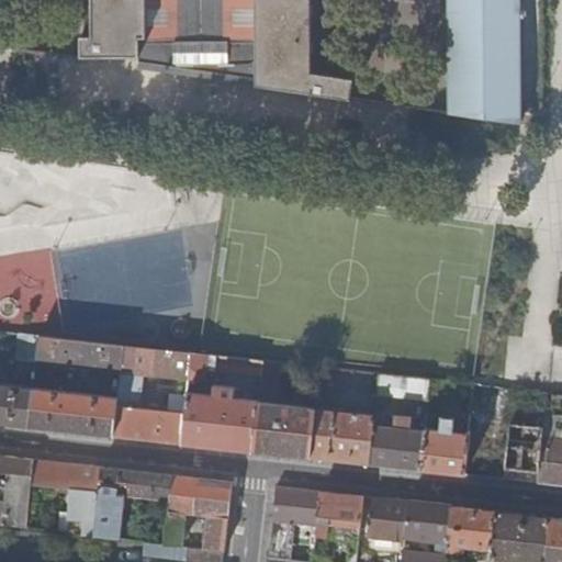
[(93,0),(93,40),(83,40),(85,59),(142,59),(142,68),(349,99),(352,79),(311,74),(310,0),(93,0)]
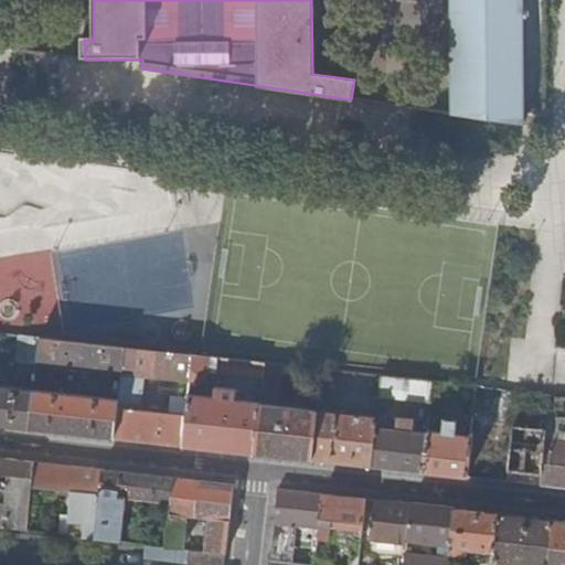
[(449,0),(450,113),(522,124),(523,100),(523,19),(522,0),(449,0)]
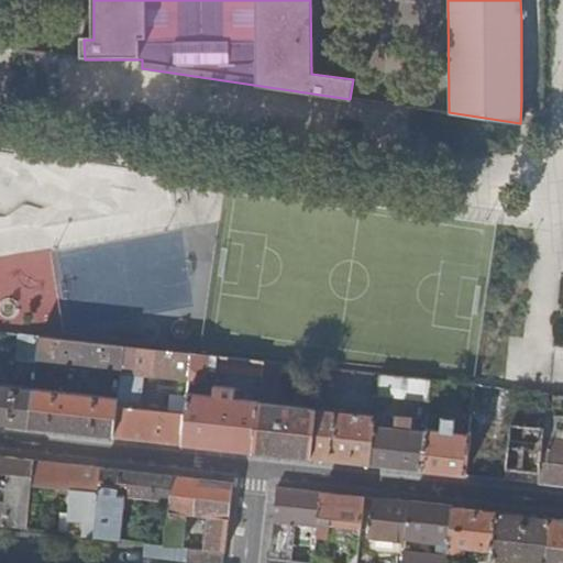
[(370,94),(368,101),(393,105),(394,97),(370,94)]
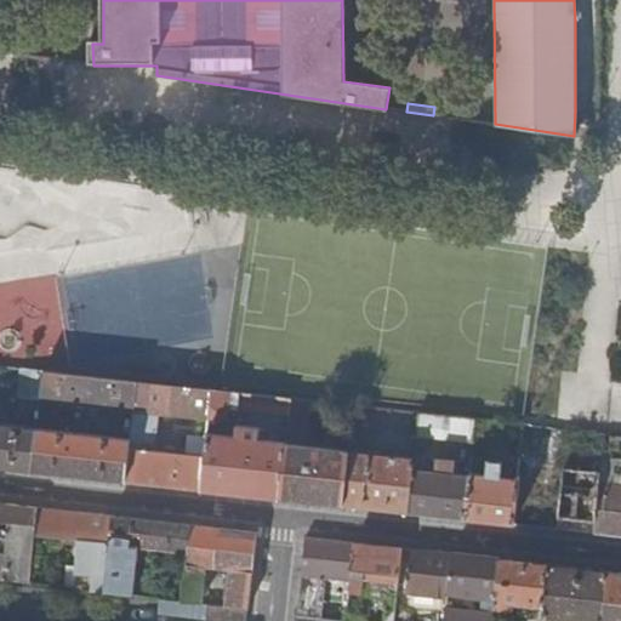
[(40,402),(43,371),(20,369),(17,399),(40,402)]
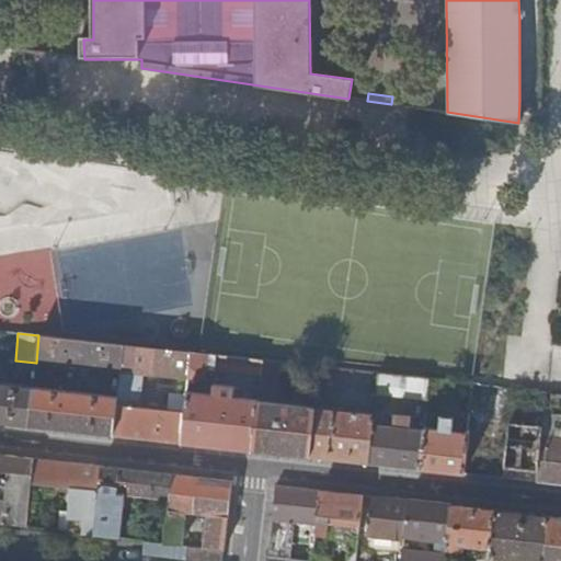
[(121,373),(124,344),(38,335),(36,363),(81,368),(81,373),(88,374),(88,368),(121,373)]
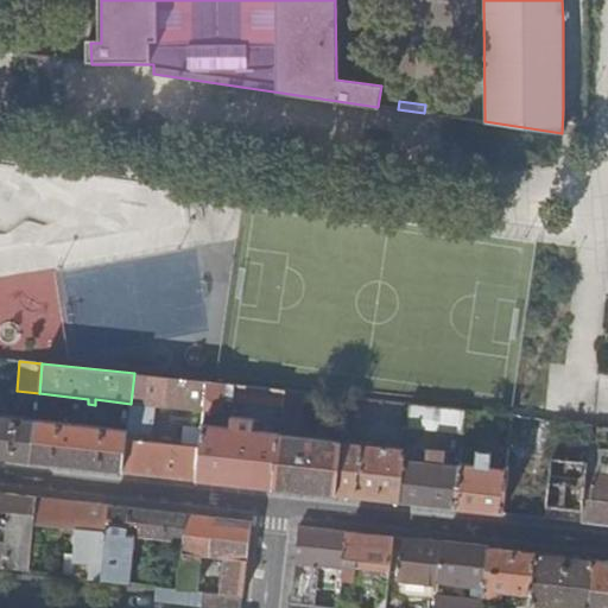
[(201,441),(202,425),(204,410),(207,381),(134,373),(131,404),(128,424),(151,426),(153,404),(187,409),(184,438),(201,441)]
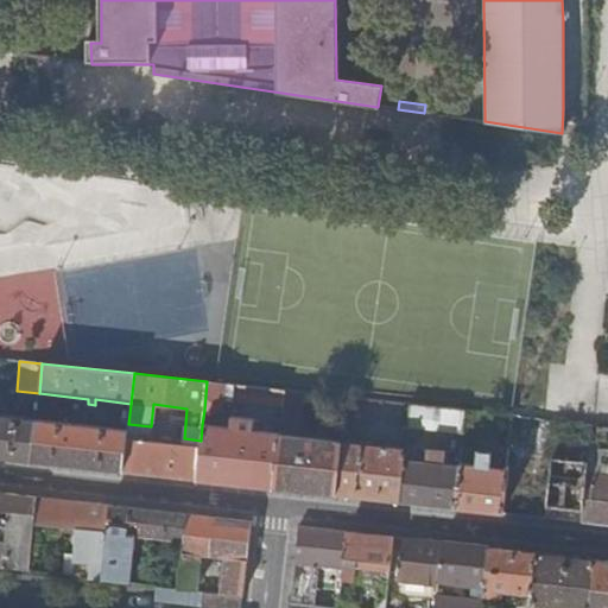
[(223,400),(282,406),(283,390),(207,381),(204,410),(222,412),(223,400)]
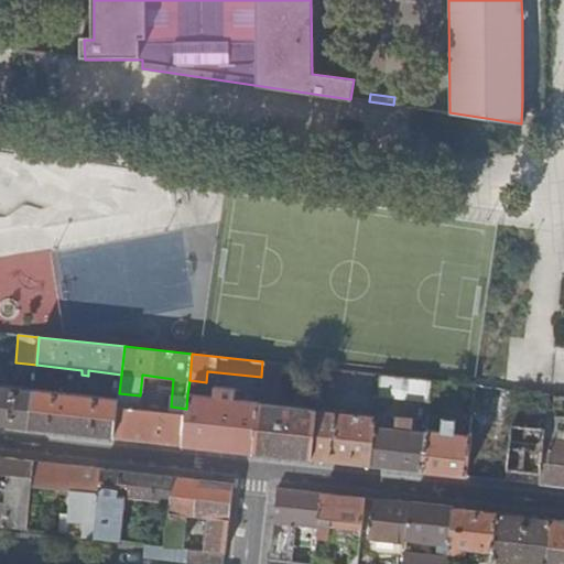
[(317,391),(378,397),(380,375),(321,368),(317,391)]
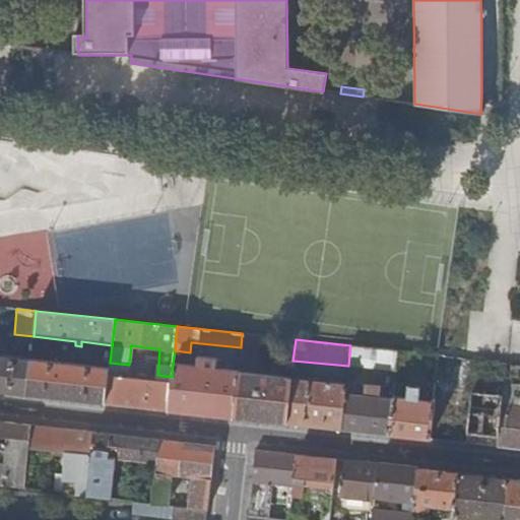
[(395,372),(397,350),(350,345),(348,366),(358,367),(372,368),(395,372)]
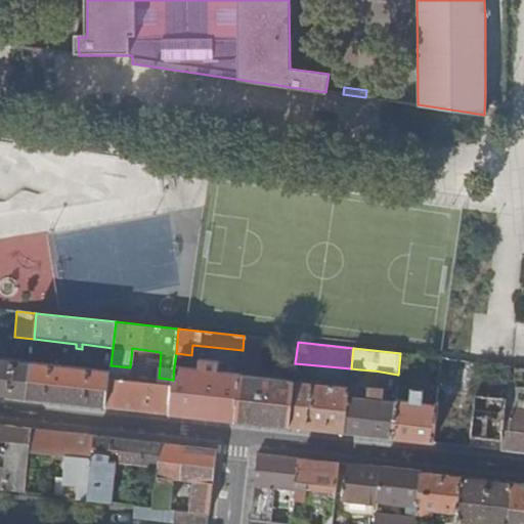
[(0,393),(28,397),(32,362),(0,358),(0,393)]
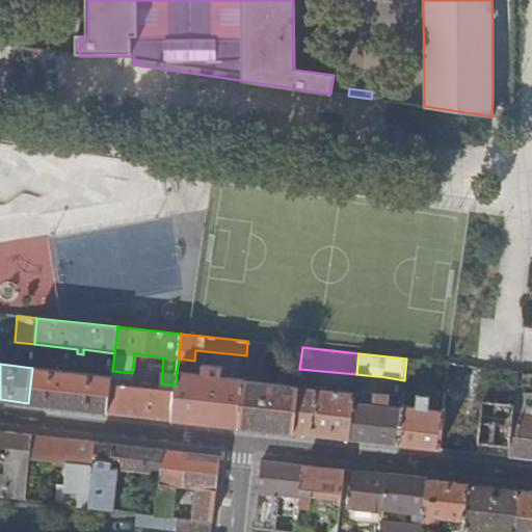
[(483,390),(485,368),(448,364),(446,386),(451,386),(483,390)]
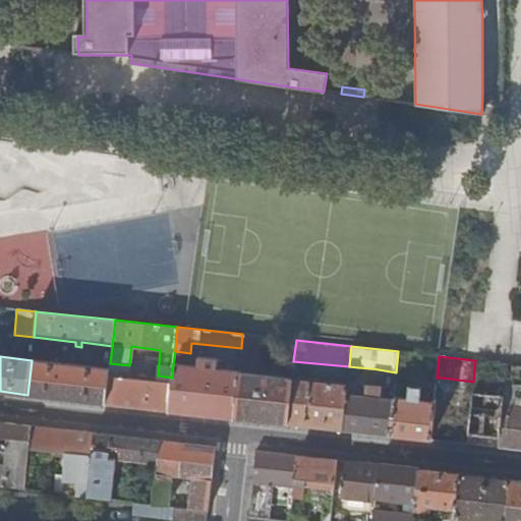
[(169,410),(235,418),(239,372),(216,369),(217,360),(197,357),(196,367),(173,364),(172,378),(172,383),(169,410)]
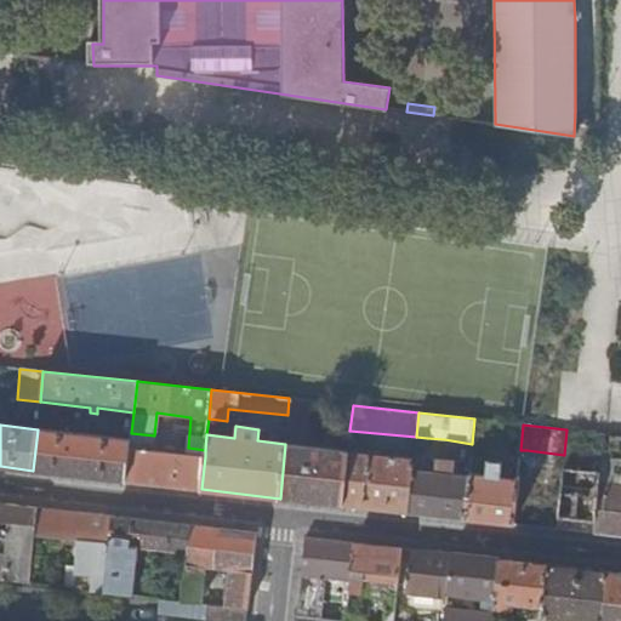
[(33,471),(125,480),(129,448),(130,440),(38,429),(33,471)]
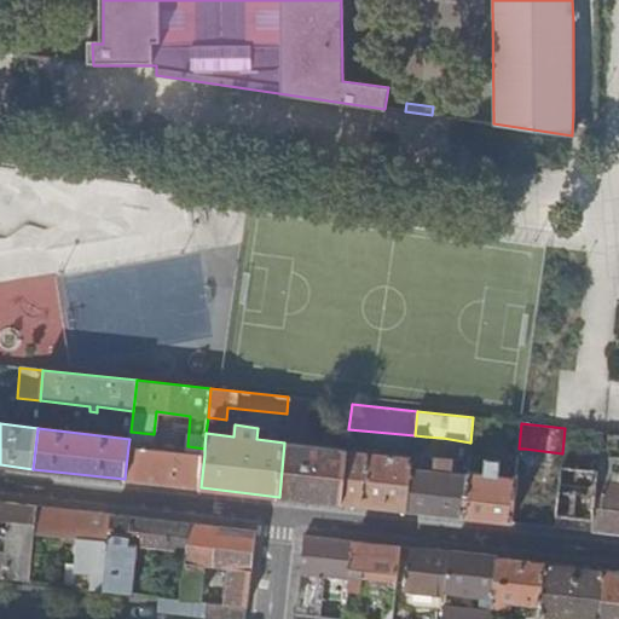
[(129,439),(128,446),(152,449),(154,434),(131,432),(129,439)]
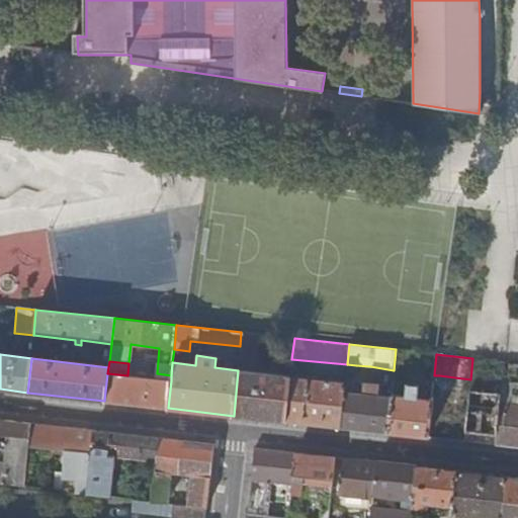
[(234,416),(285,421),(290,376),(238,370),(234,416)]
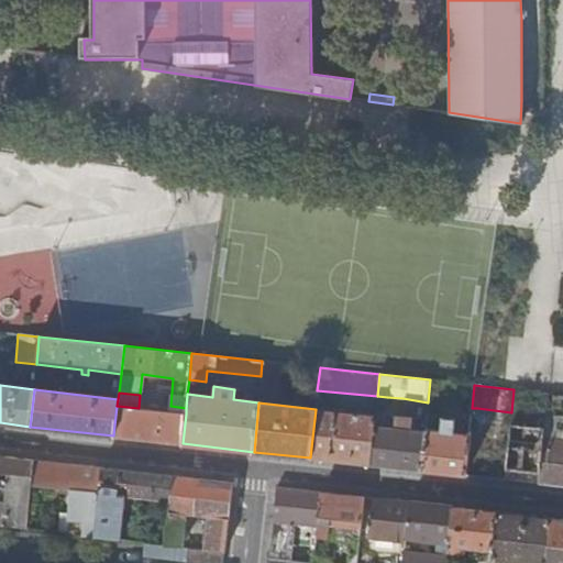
[(310,457),(370,464),(374,426),(375,416),(351,414),(352,406),(345,405),(344,412),(316,409),(310,457)]
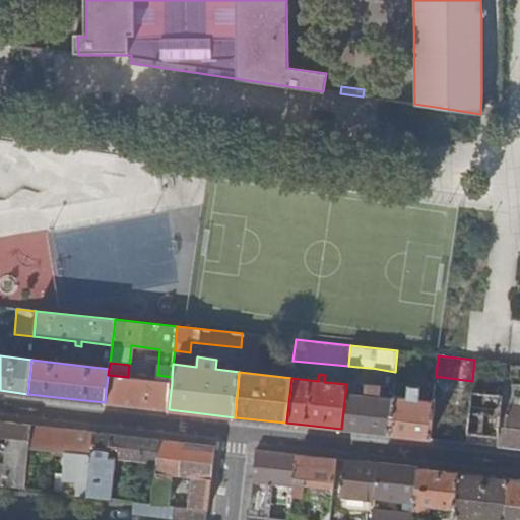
[(105,402),(169,409),(172,382),(148,379),(128,377),(108,375),(105,402)]
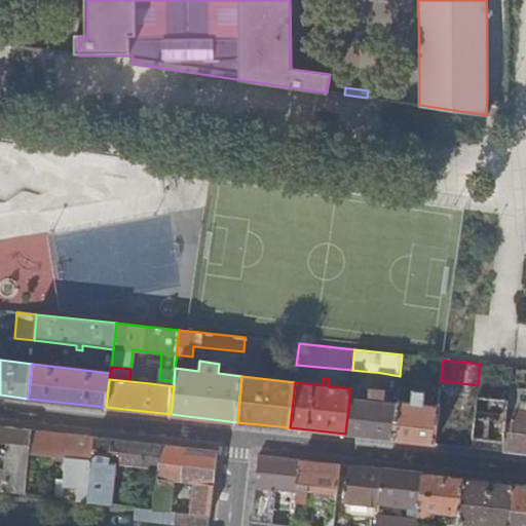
[(397,404),(392,439),(434,444),(438,407),(423,405),(425,390),(401,388),(399,403),(397,403),(397,404)]
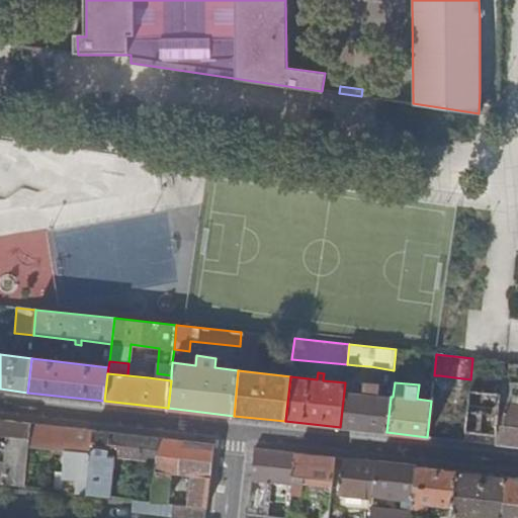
[(344,392),(340,427),(386,432),(391,398),(377,397),(379,385),(363,383),(362,395),(344,392)]
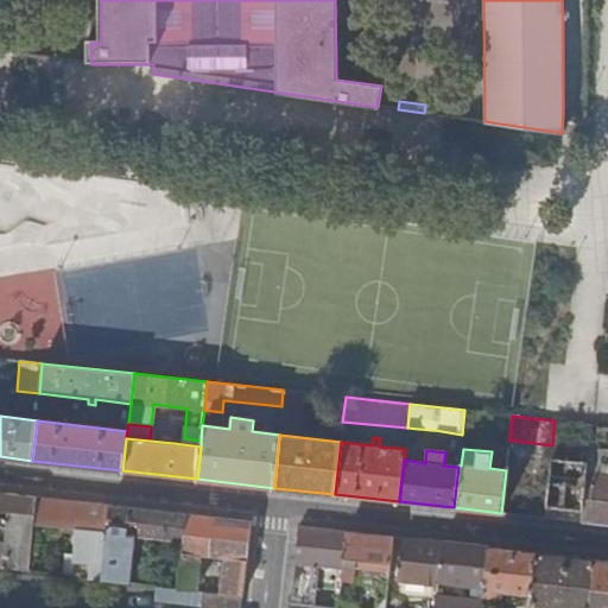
[(586,475),(586,463),(551,458),(550,472),(545,506),(582,511),(586,475)]
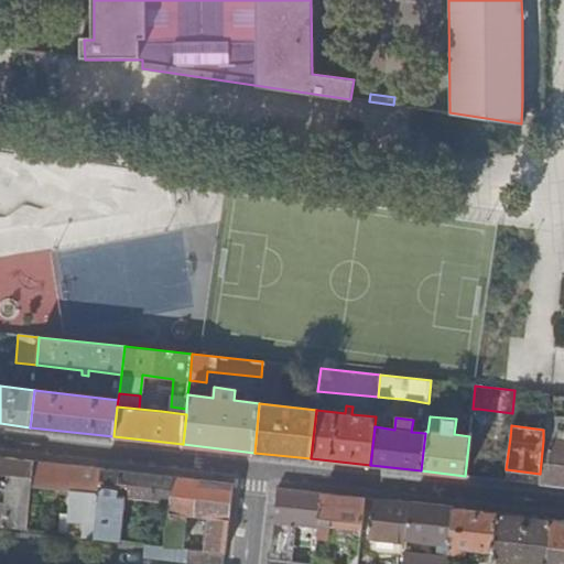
[(469,436),(465,476),(505,480),(506,469),(510,437),(470,433),(469,436)]
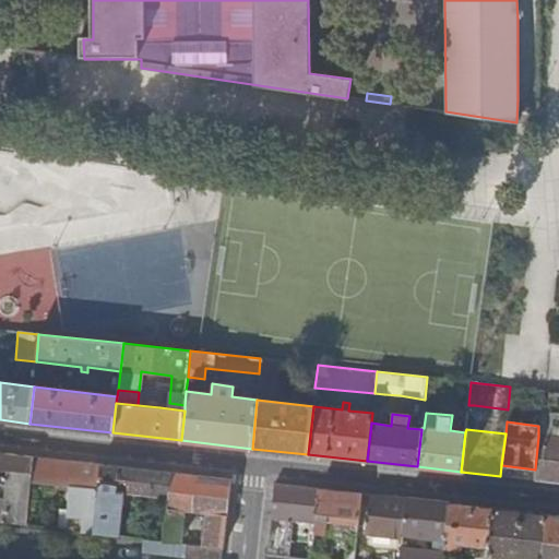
[(558,439),(538,437),(535,470),(533,479),(558,483),(558,439)]
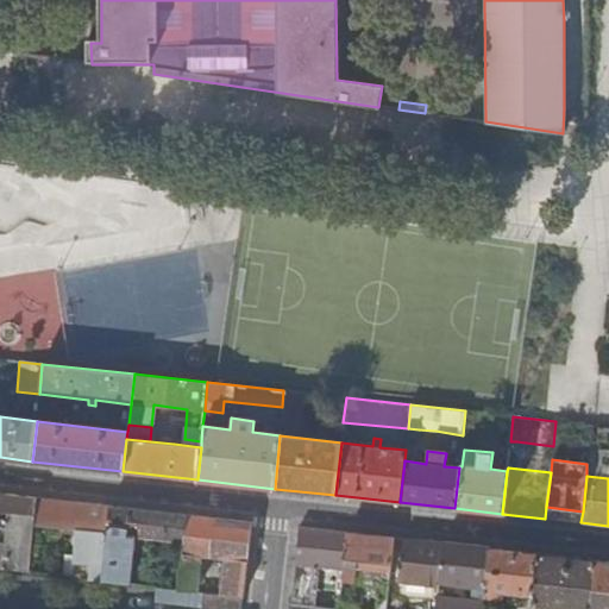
[(0,542),(0,569),(29,572),(33,522),(35,497),(0,493),(0,512),(7,513),(4,544),(0,542)]
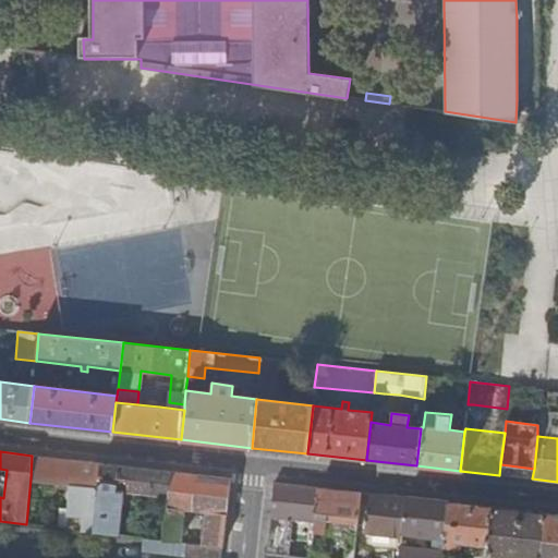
[(99,463),(32,456),(31,478),(71,483),(67,530),(93,532),(99,463)]
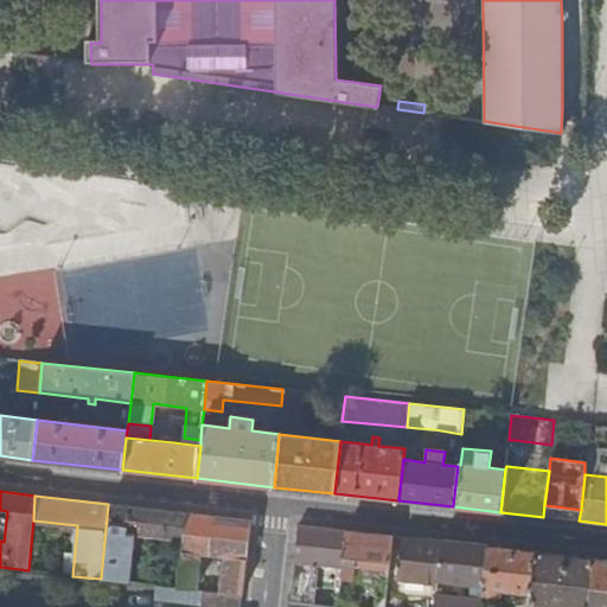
[(134,532),(183,538),(185,512),(108,504),(101,579),(129,582),(134,532)]
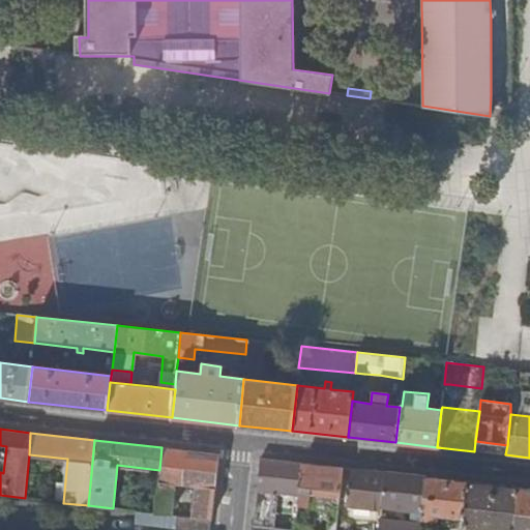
[(195,486),(192,518),(211,520),(218,453),(162,447),(159,470),(155,513),(172,516),(175,483),(195,486)]
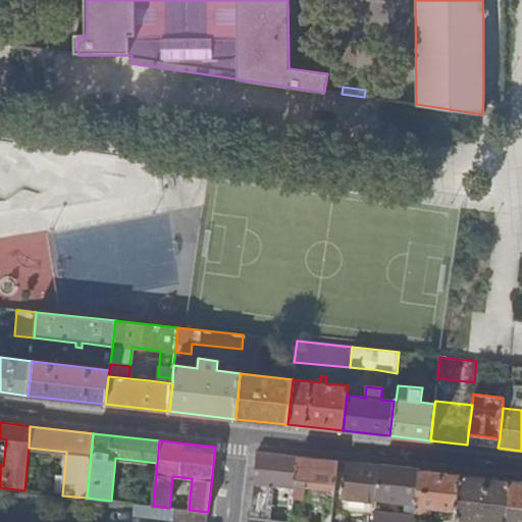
[(258,483),(262,483),(293,487),(294,479),(296,456),(261,452),(258,482),(258,483)]
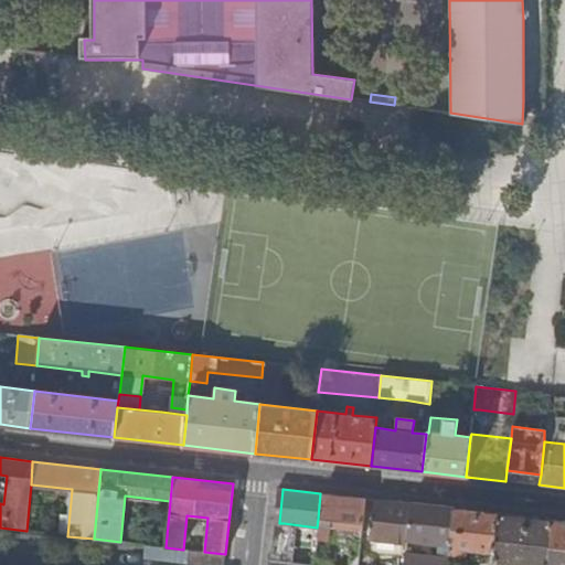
[(364,499),(320,493),(318,519),(362,523),(364,499)]
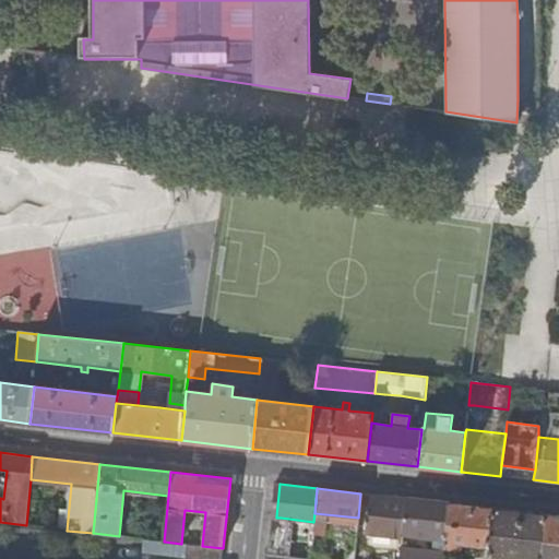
[(365,533),(402,536),(402,534),(402,531),(406,498),(368,494),(365,533)]
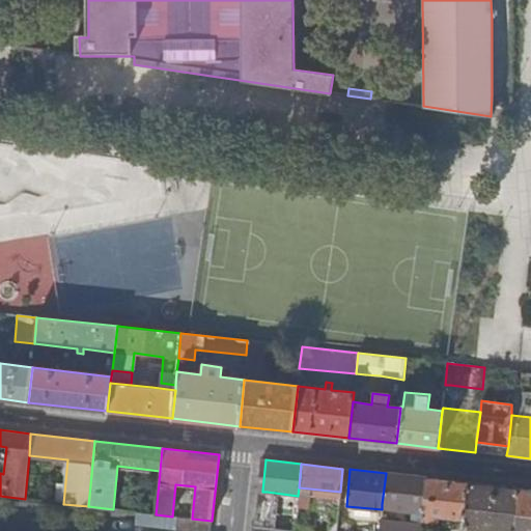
[(386,473),(382,504),(415,507),(414,522),(381,519),(379,530),(419,530),(420,530),(421,521),(425,477),(386,473)]
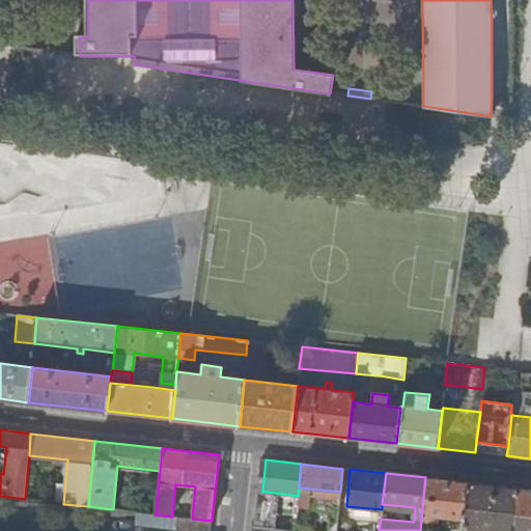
[(425,477),(421,521),(441,523),(441,516),(464,519),(467,482),(425,477)]
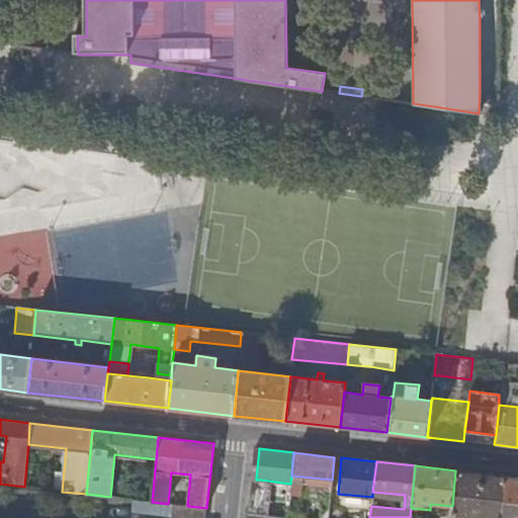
[(455,470),(452,506),(451,514),(469,516),(468,517),(476,517),(477,517),(482,517),(500,517),(505,476),(455,470)]
